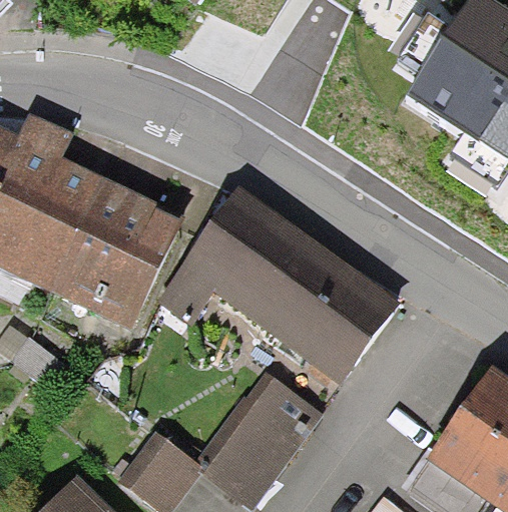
[(507,159),(507,8),(495,0),(470,0),(409,96),(507,159)]
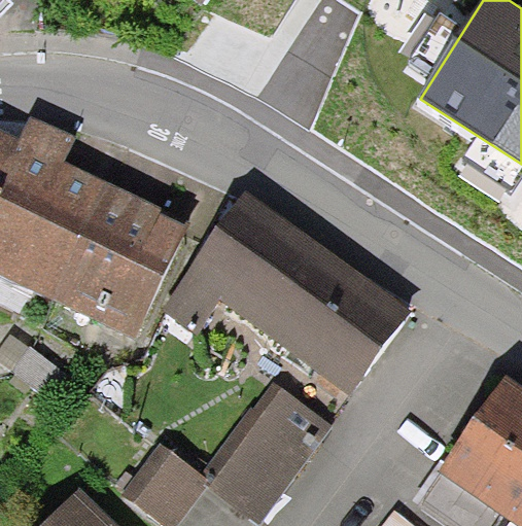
[(0,275),(134,338),(187,223),(60,165),(71,140),(29,119),(19,142),(0,133),(0,275)]
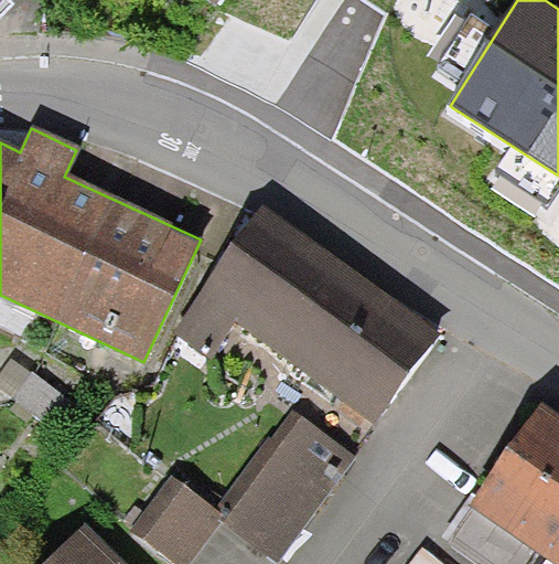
[(439,330),(262,200),(169,325),(206,352),(230,318),(371,422),(439,330)]
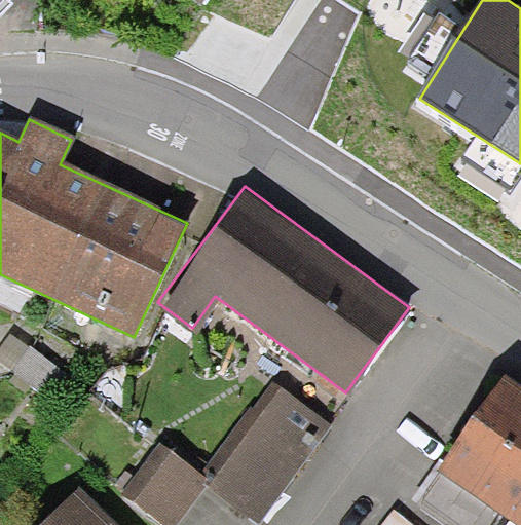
[(8,333),(0,343),(0,363),(37,391),(54,369),(8,333)]
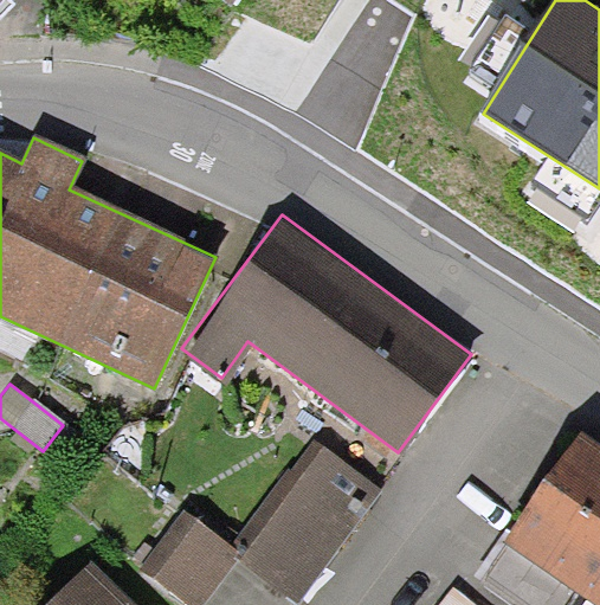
[(599,604),(599,446),(580,433),(502,542),(578,598),(572,604),(599,604)]
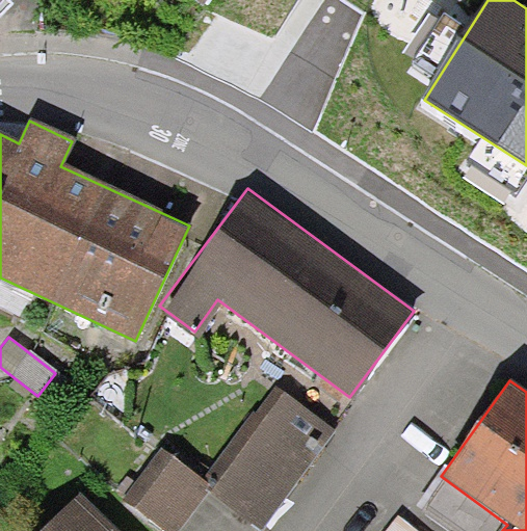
[(255,530),(257,530),(334,430),(272,383),(252,412),(249,409),(196,478),(205,485),(201,489),(255,530)]
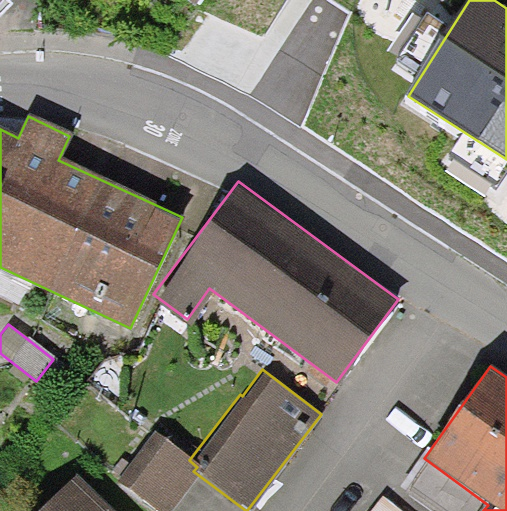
[(166,510),(193,471),(197,467),(189,460),(154,432),(115,480),(157,510),(166,510)]
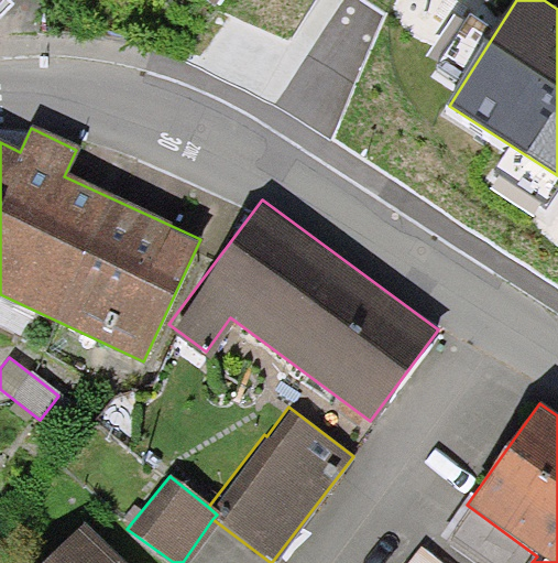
[(116,562),(80,529),(46,562),(116,562)]
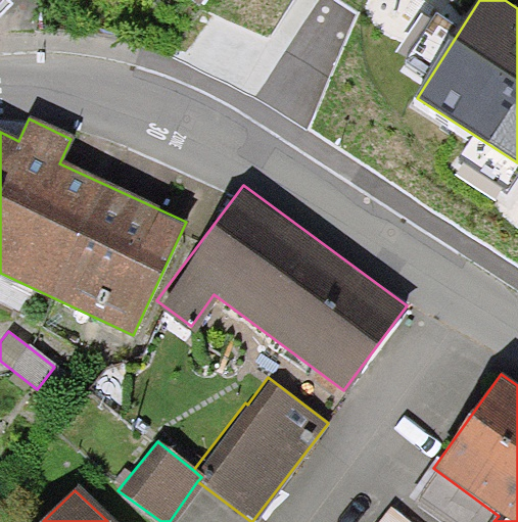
[(402,521),(388,511),(378,521),(402,521)]
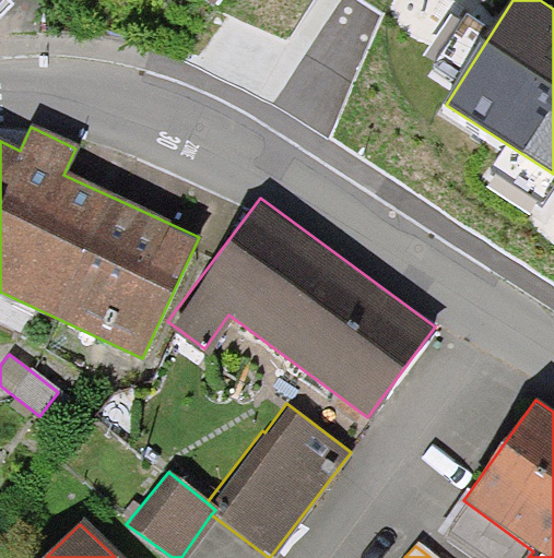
All buildings are outlined.
